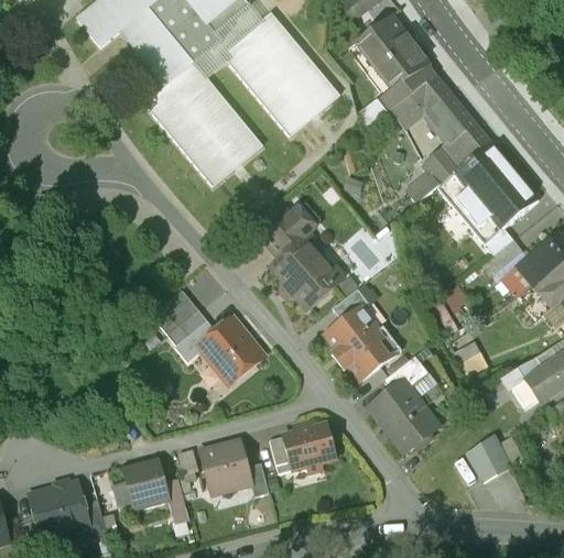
[(23,0),(26,4),(26,6),(24,7),(26,9),(38,0),(23,0)]
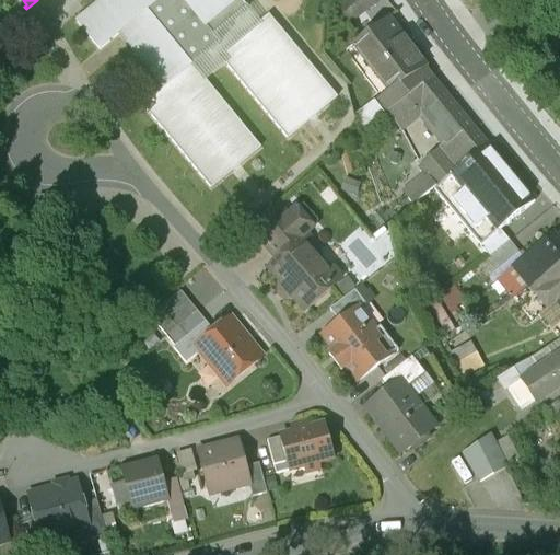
[(100,0),(77,19),(100,46),(120,29),(165,84),(144,103),(211,186),(260,146),(206,78),(225,62),(288,136),(337,95),(268,13),(260,20),(247,3),(246,4),(243,0),(100,0)]
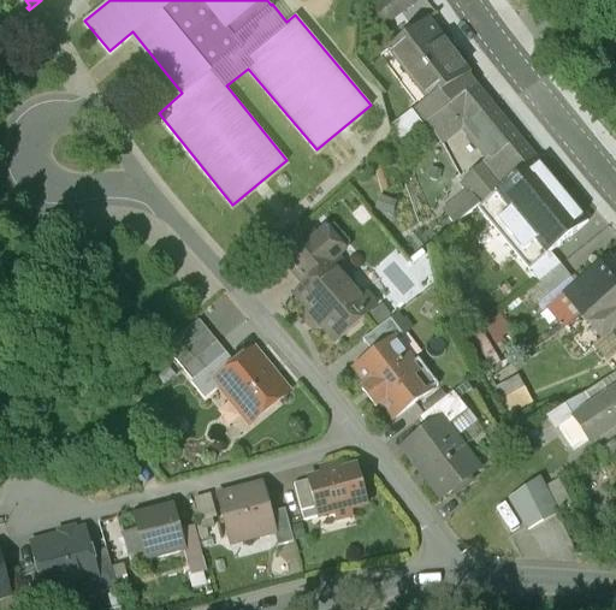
[(374,0),(373,1),(384,16),(403,0),(374,0)]
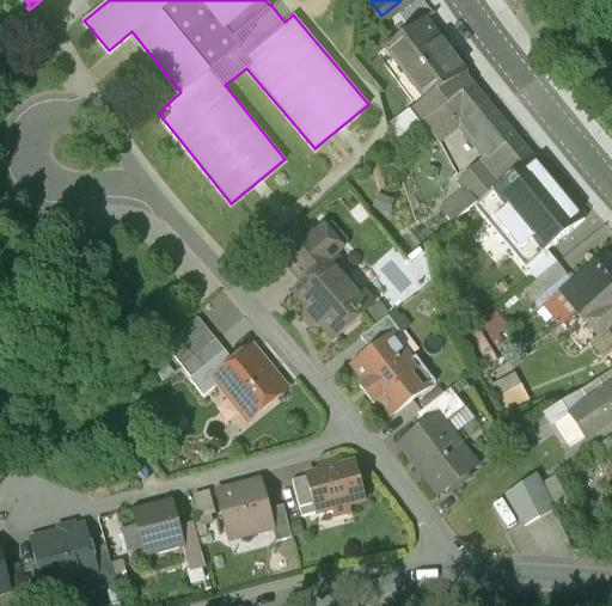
[(423,13),(387,42),(428,96),(465,67),(423,13)]
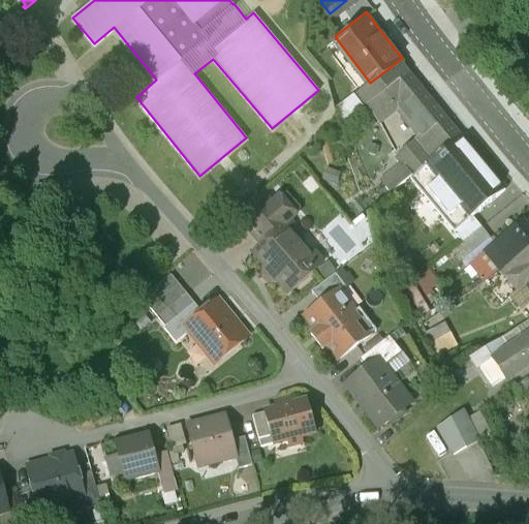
[(402,58),(370,83),(377,93),(410,67),(402,58)]
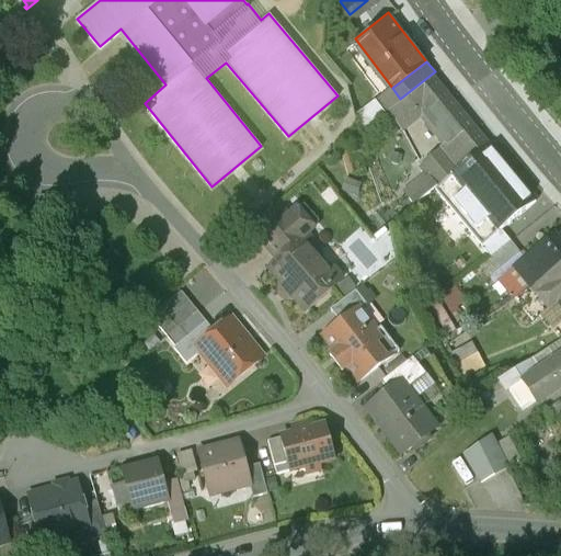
[(489,139),(435,71),(400,99),(388,108),(402,125),(423,109),(444,136),(450,144),(447,147),(460,162),(489,139)]
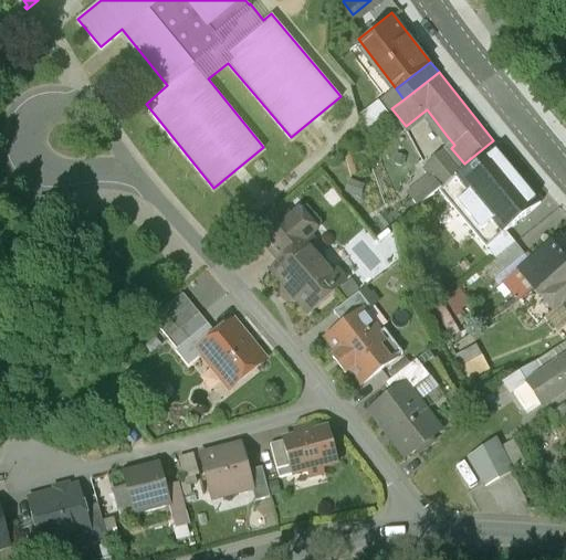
[(448,137),(421,158),(428,166),(405,185),(418,201),(438,185),(464,164),(451,148),(454,145),(448,137)]
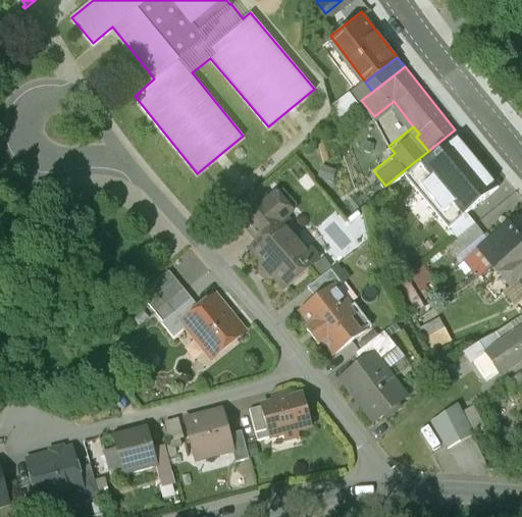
[(448,224),(466,209),(499,183),(455,130),(428,151),(404,170),(448,224)]
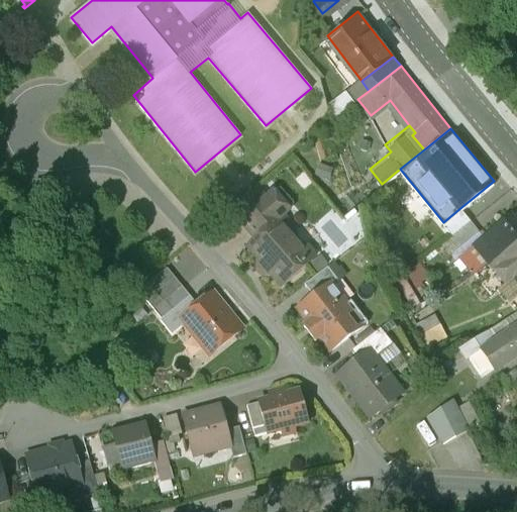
[(70,175),(58,176),(59,194),(71,194),(70,175)]
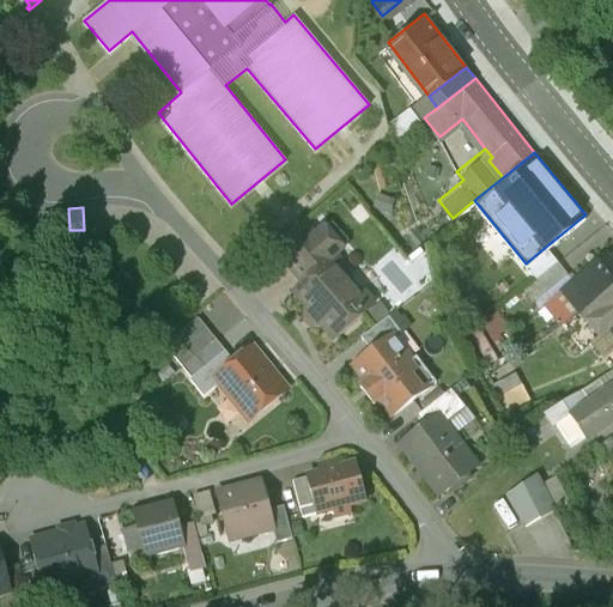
[(305,217),(274,243),(284,254),(315,228),(305,217)]
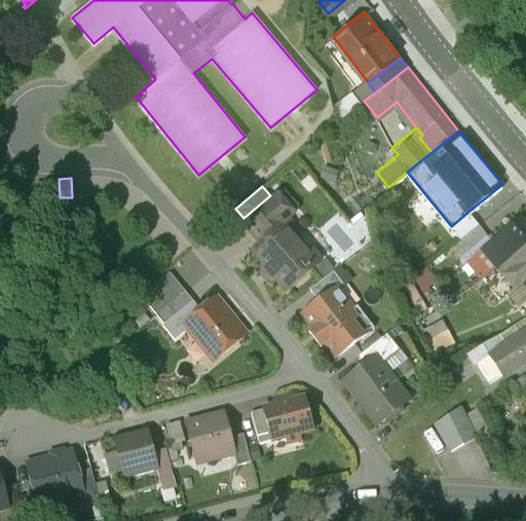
[(270,195),(243,218),(263,240),(285,222),(286,223),(291,220),(289,218),(295,212),(278,193),(272,198),(270,195)]
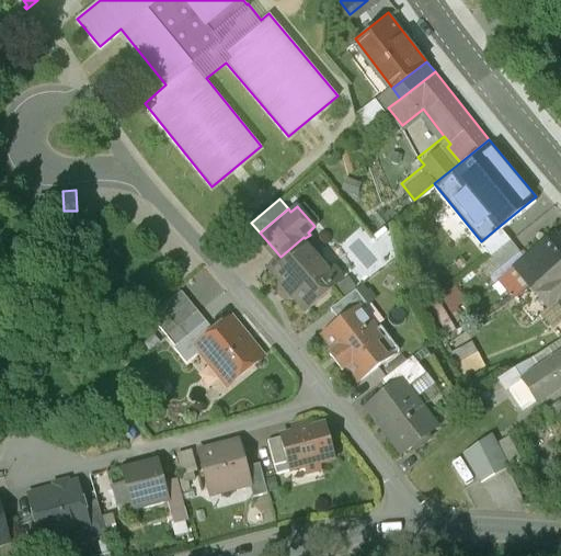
[(511,235),(501,225),(481,241),(490,251),(511,235)]
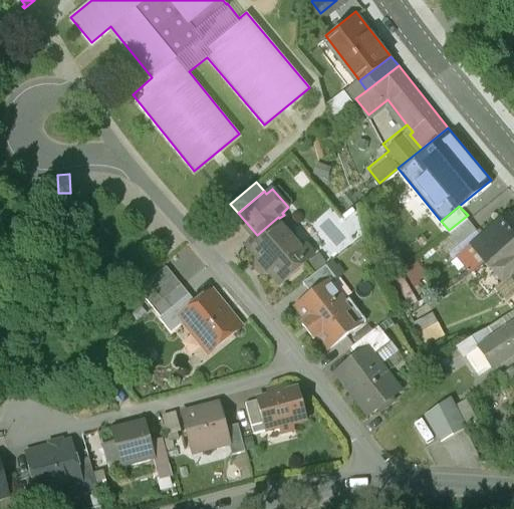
[(509,209),(480,232),(477,227),(453,246),(471,268),(487,258),(489,256),(513,235),(513,214),(513,215),(509,209)]
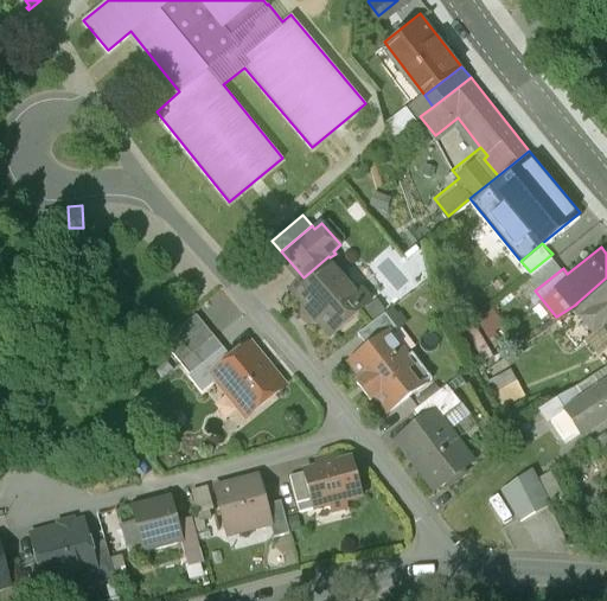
[(553,254),(519,282),(529,295),(535,291),(563,268),(553,254)]
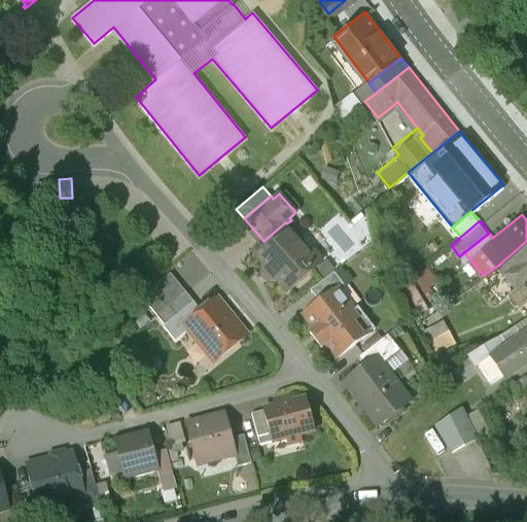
[(286,223),(285,222),(264,241),(254,249),(268,265),(268,268),(271,272),(274,272),(288,288),(319,262),(320,256),(314,249),(309,249),(286,223)]
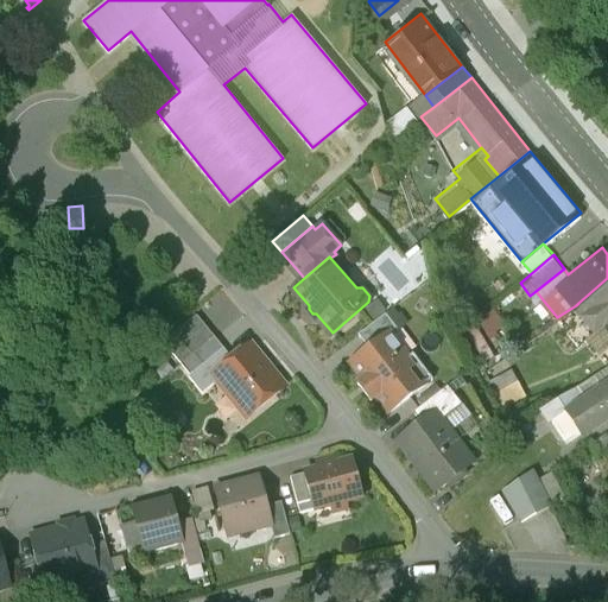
[(607,278),(578,303),(576,305),(595,327),(603,319),(607,324),(607,278)]
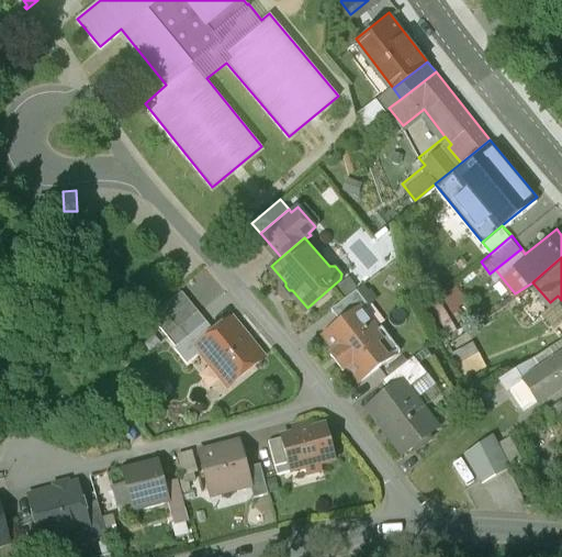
[(357,287),(332,305),(343,319),(360,305),(361,308),(368,302),(357,287)]
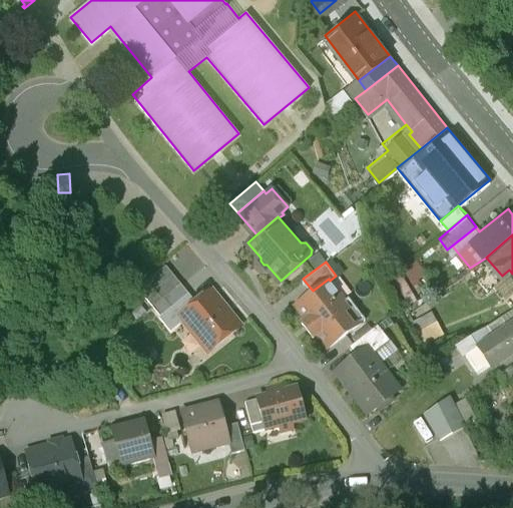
[(173,273),(165,264),(137,287),(145,296),(173,273)]
